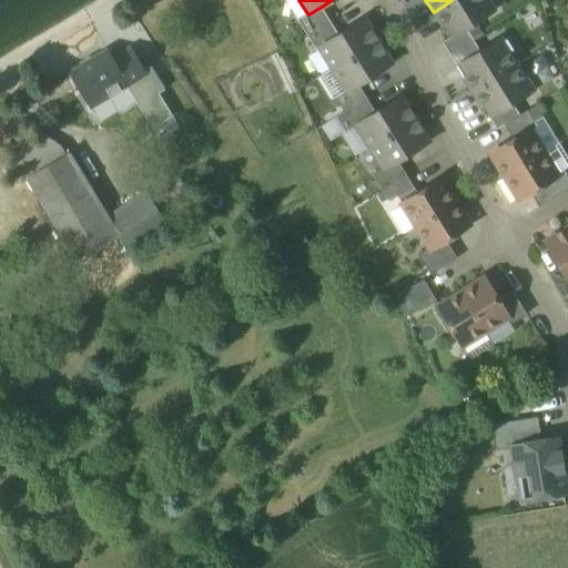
[(493,11),(486,0),(452,0),(434,12),(442,26),(445,23),(453,37),(465,29),(493,11)]
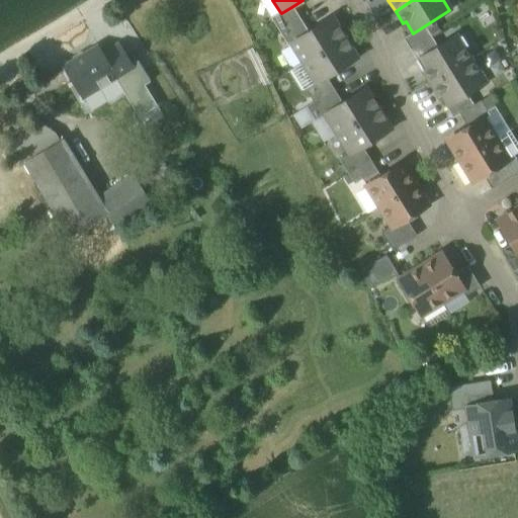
[(270,18),(278,32),(299,19),(291,7),(281,13),(280,12),(270,18)]
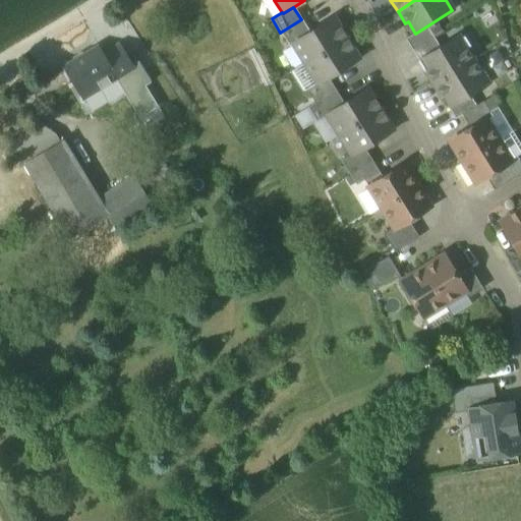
[(346,38),(343,32),(342,33),(340,29),(333,17),(309,33),(291,44),(292,45),(304,64),(346,38)]
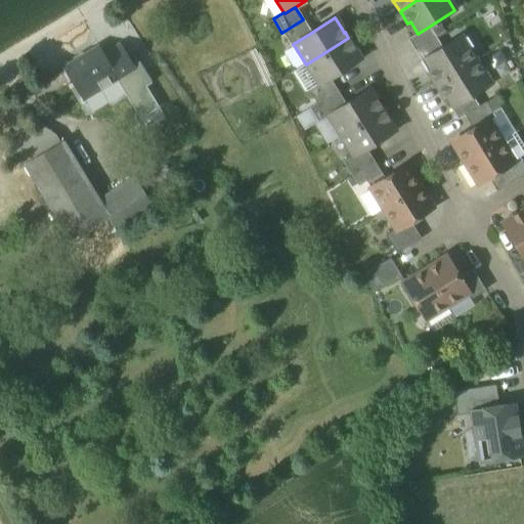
[(311,33),(303,19),(281,33),(291,47),(294,45),(293,44),(311,33)]
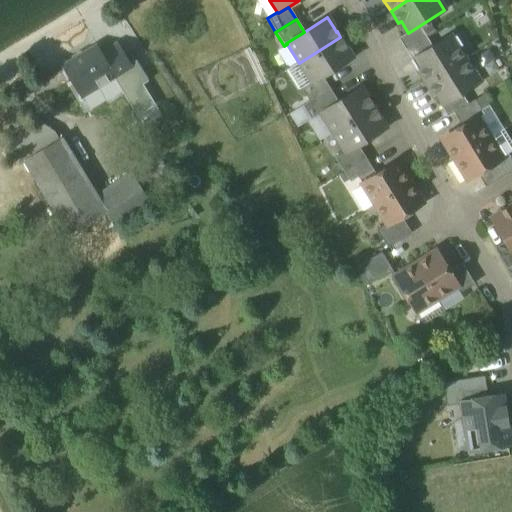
[(398,38),(405,49),(425,36),(419,26),(408,33),(398,38)]
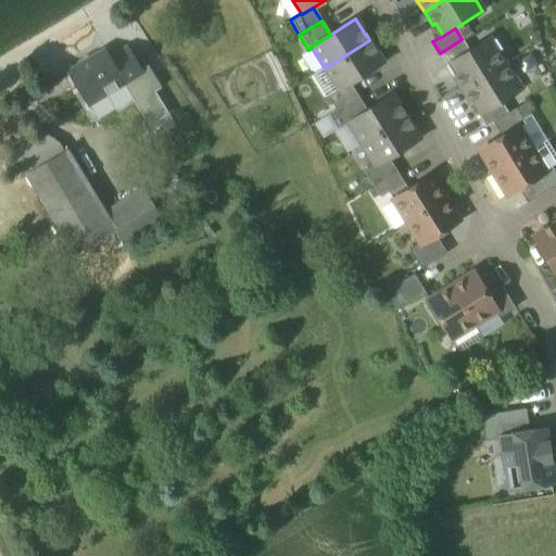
[(450,64),(457,75),(462,83),(458,85),(463,90),(505,64),(489,38),(469,50),(449,63),(450,64)]
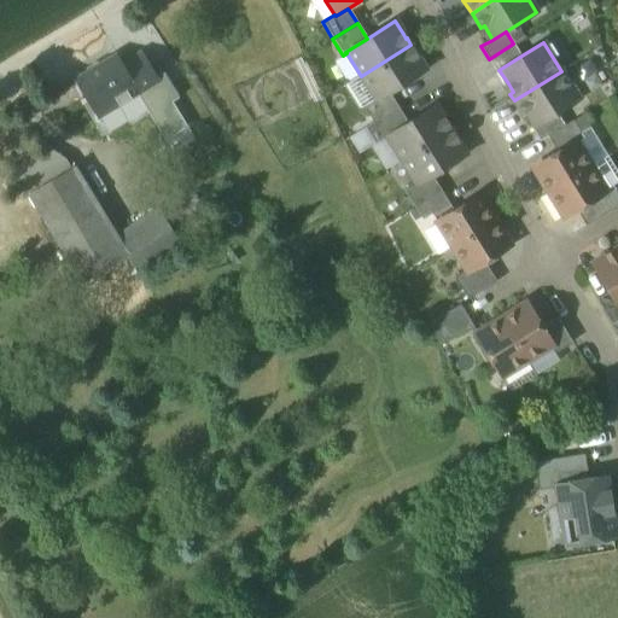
[(522,56),(513,44),(489,59),(496,73),(500,71),(499,70),(522,56)]
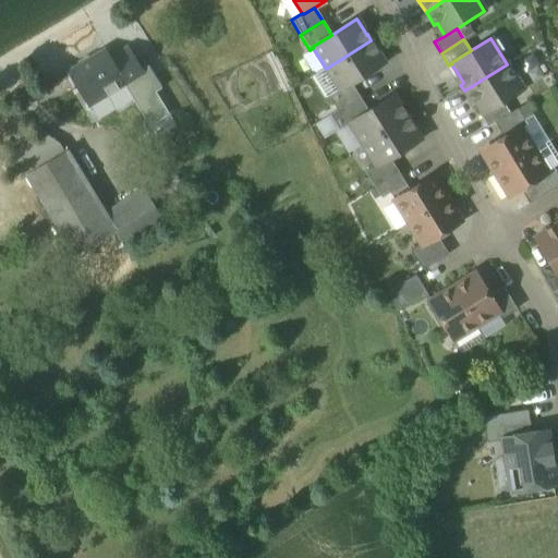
[(384,63),(376,51),(374,48),(375,47),(371,40),(326,69),(339,89),(339,91),(351,84),(384,63)]
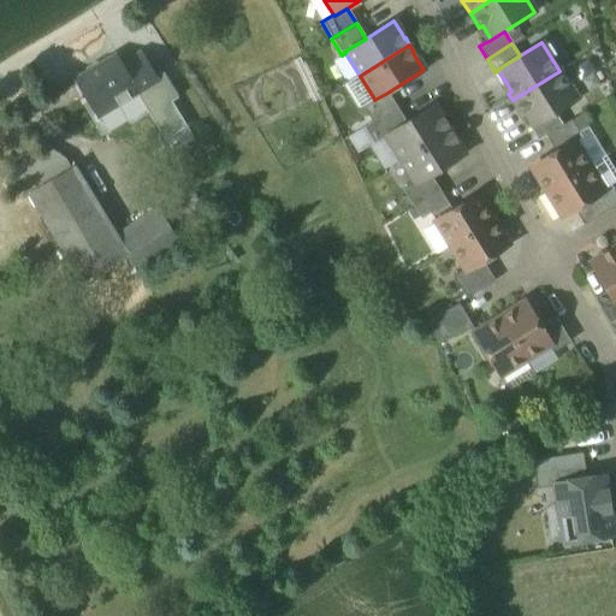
[(100,66),(76,81),(86,96),(84,98),(96,117),(136,93),(158,80),(141,52),(120,64),(117,57),(100,67),(100,66)]
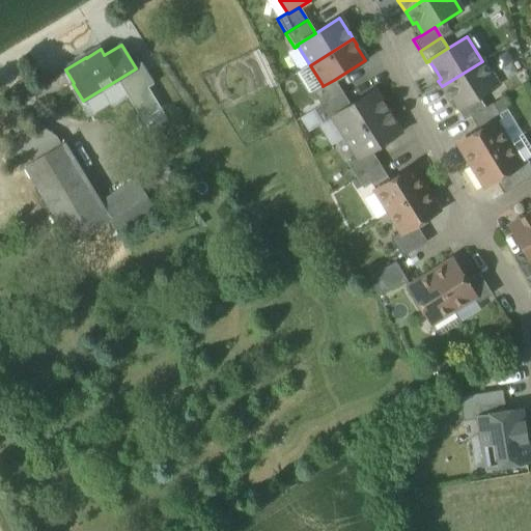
[(442,86),(445,92),(447,90),(451,96),(458,108),(459,109),(478,98),(498,86),(482,61),(442,86)]
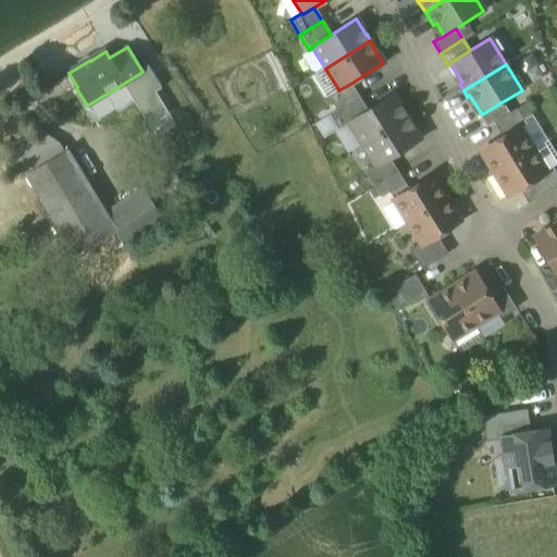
[(325,98),(327,97),(338,89),(325,69),(312,76),(325,98)]
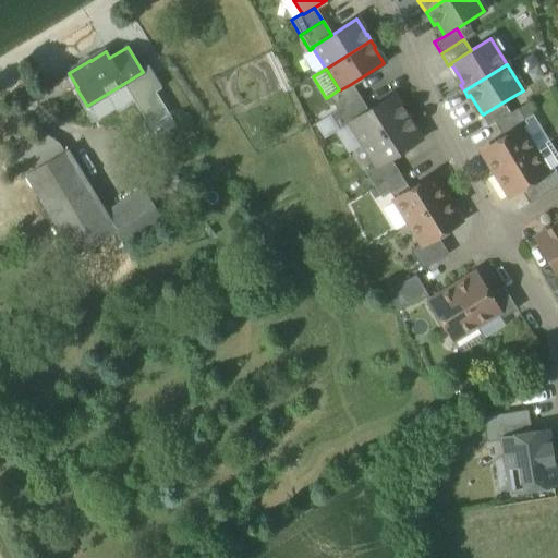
[(123,84),(148,126),(169,114),(143,72),(123,84)]
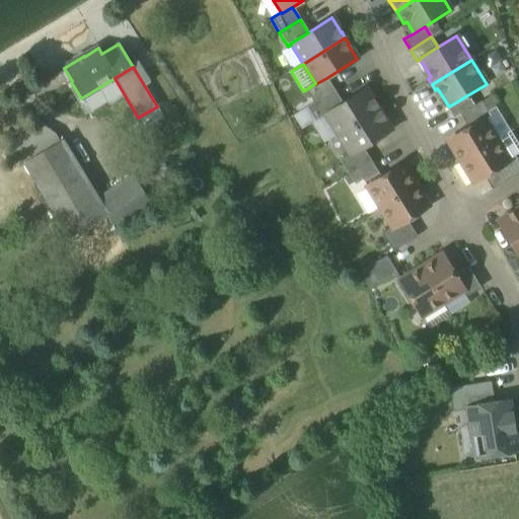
[(305,90),(313,103),(335,90),(326,78),(315,84),(315,83),(305,90)]
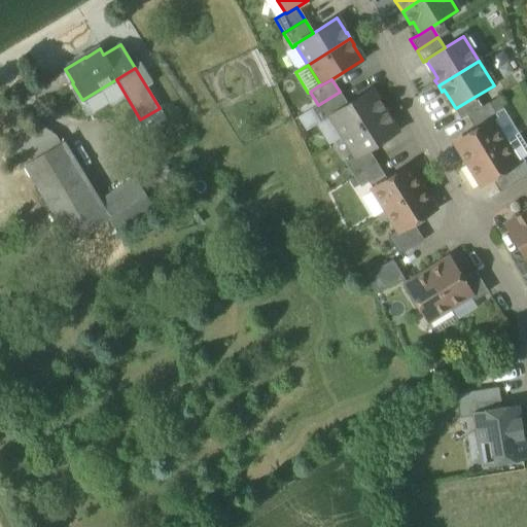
[(385,110),(381,104),(380,105),(378,101),(372,91),(347,105),(329,116),(329,117),(342,137),(385,110)]
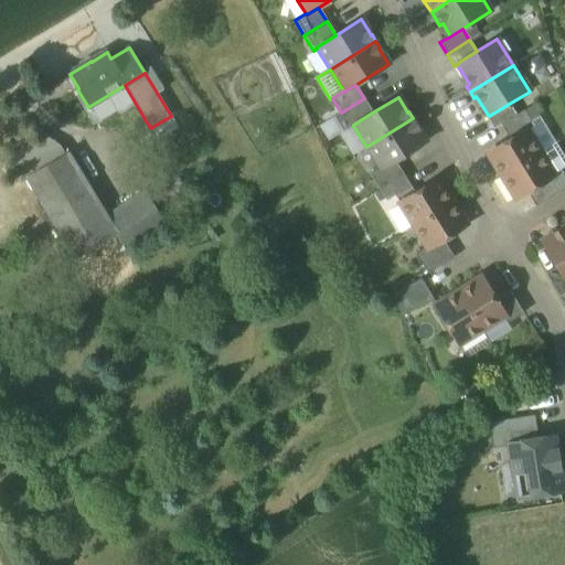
[(372,113),(364,98),(341,113),(333,117),(342,132),(353,126),(353,125),(372,113)]
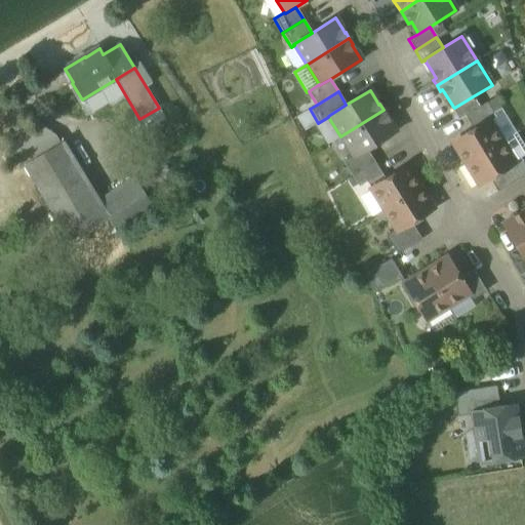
[(458,120),(465,116),(479,107),(473,96),(454,108),(453,107),(451,109),(458,120)]
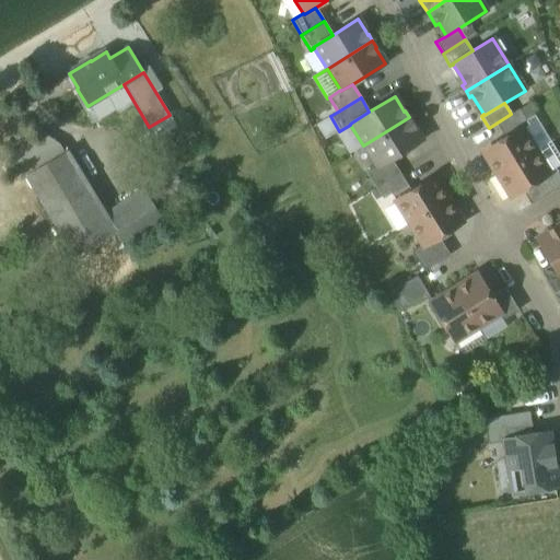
[(518,109),(511,114),(496,124),(505,138),(522,128),(522,129),(528,126),(518,109)]
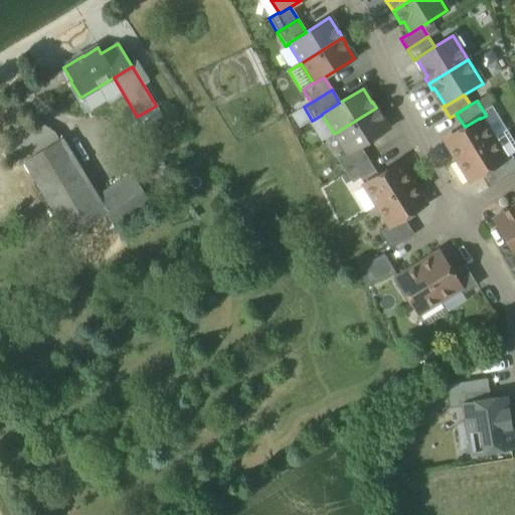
[(299,129),(309,123),(312,121),(304,107),(291,115),(299,129)]
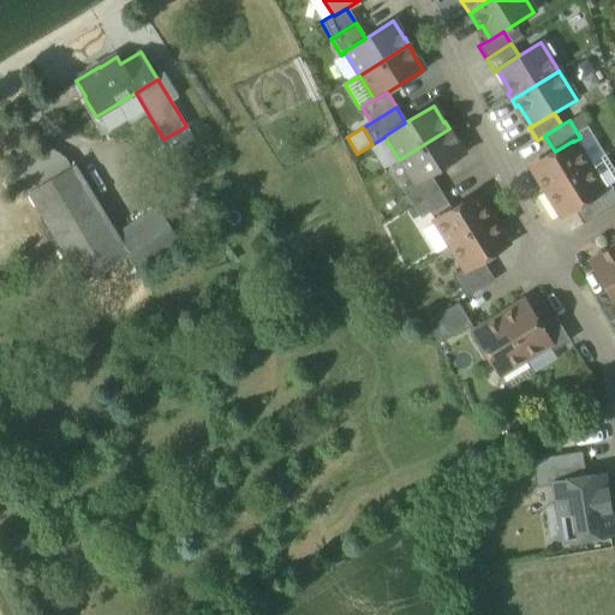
[(464,154),(455,141),(453,137),(454,137),(449,129),(399,160),(413,183),(415,185),(430,175),(464,154)]
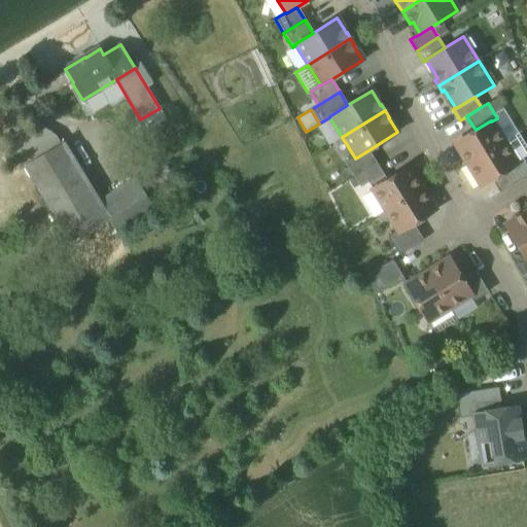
[(328,145),(342,137),(329,117),(319,124),(316,126),(328,145)]
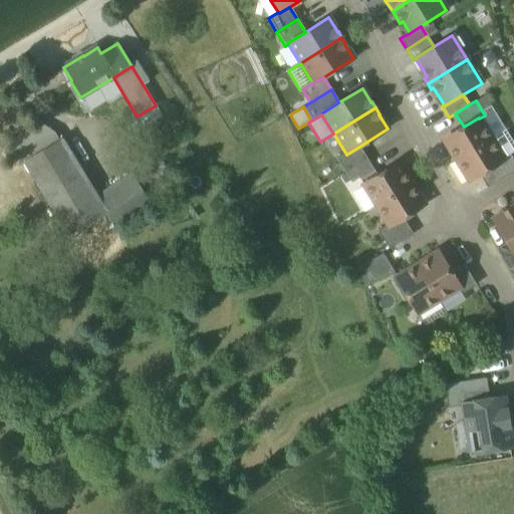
[(443,140),(456,161),(491,139),(479,118),(479,117),(464,126),(443,140)]
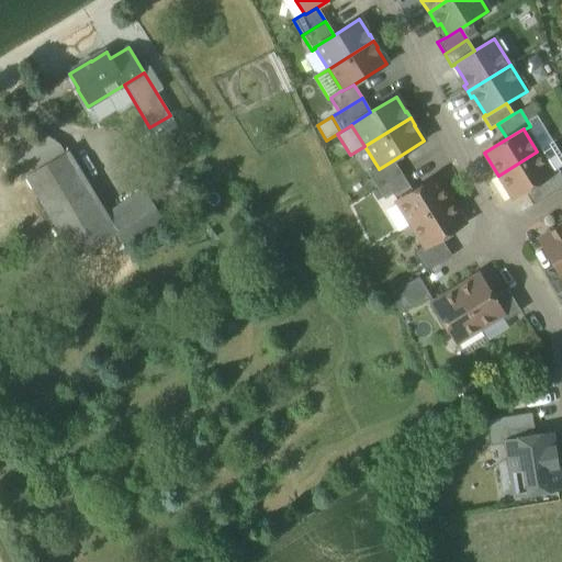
[(11,153),(27,180),(65,157),(58,145),(43,134),(11,153)]
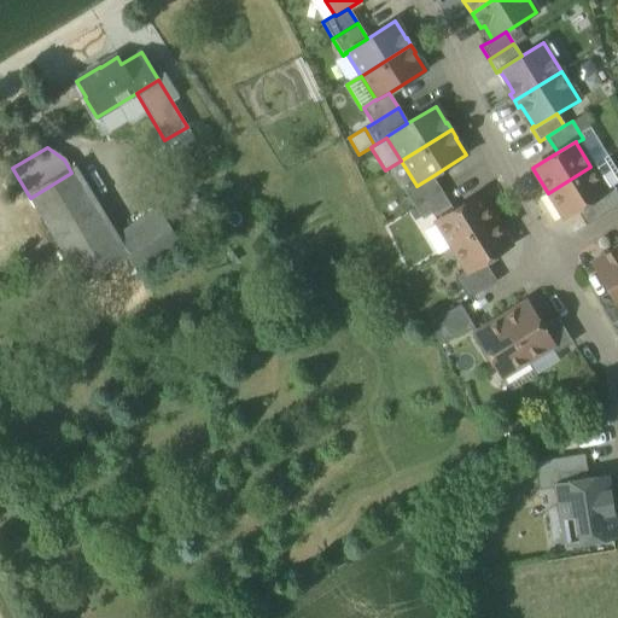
[(605,190),(590,167),(548,193),(564,217),(576,210),(600,194),(606,191),(605,190)]
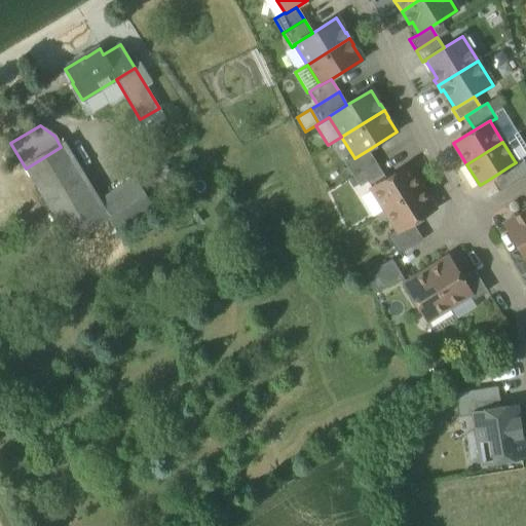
[(70,241),(78,236),(105,220),(97,205),(61,147),(26,168),(70,241)]
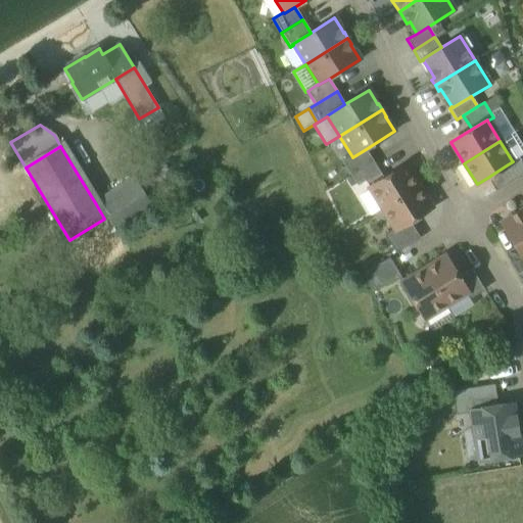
[(342,161),(350,176),(373,161),(366,149),(352,157),(351,155),(342,161)]
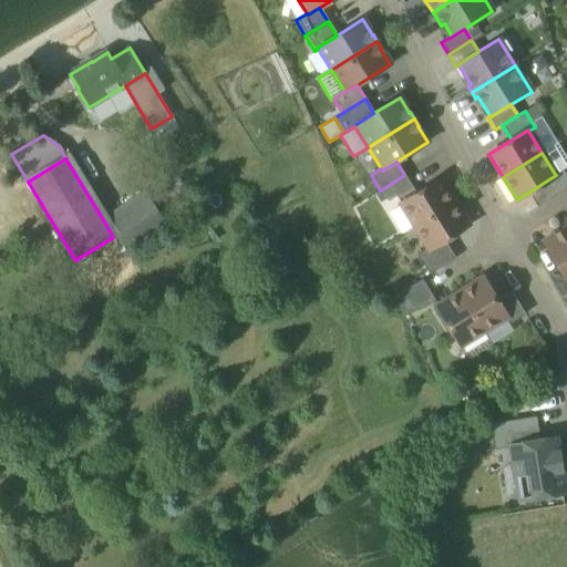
[(550,178),(559,194),(566,188),(566,179),(562,171),(555,174),(556,175),(550,178)]
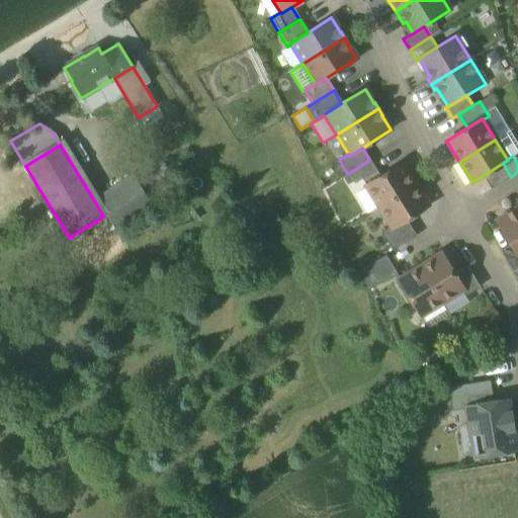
[(377,172),(369,160),(347,174),(354,184),(361,179),(362,181),(377,172)]
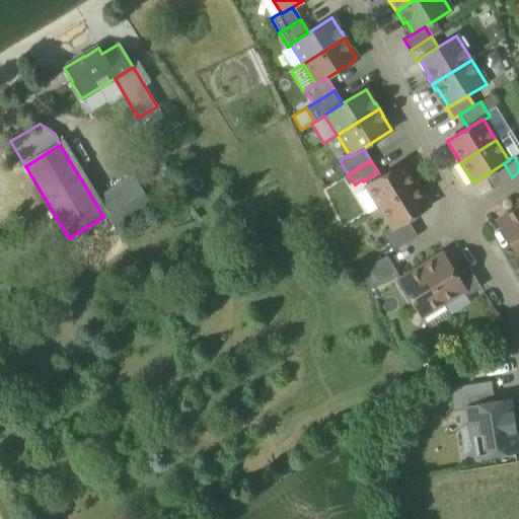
[(484,176),(492,190),(512,177),(504,163),(484,176)]
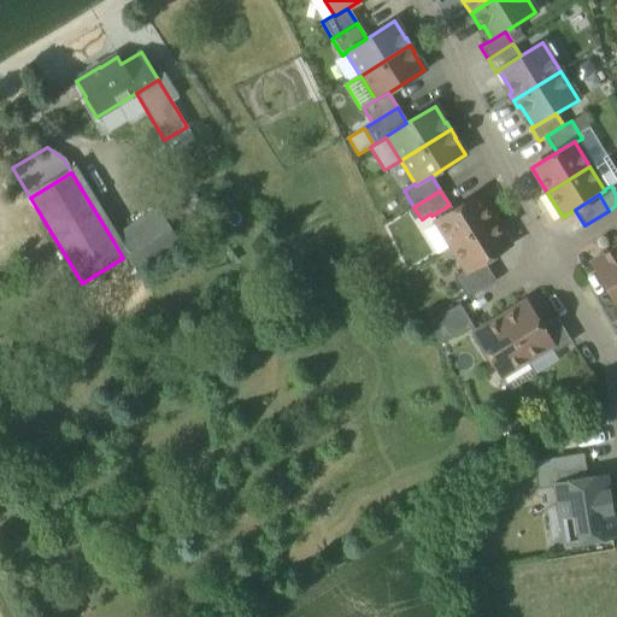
[(435,222),(451,247),(493,221),(477,197),(435,222)]
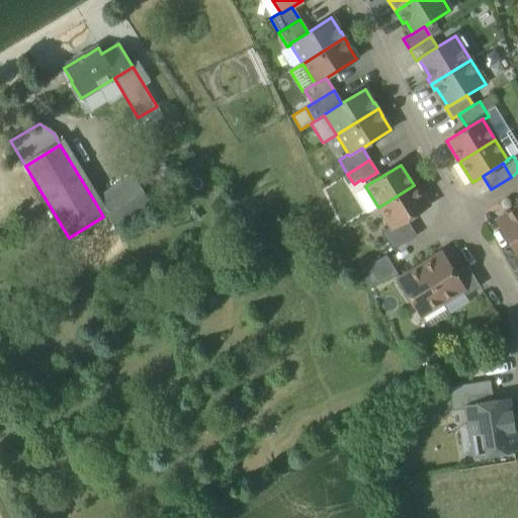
[(103,217),(112,232),(150,205),(131,178),(95,202),(103,217)]
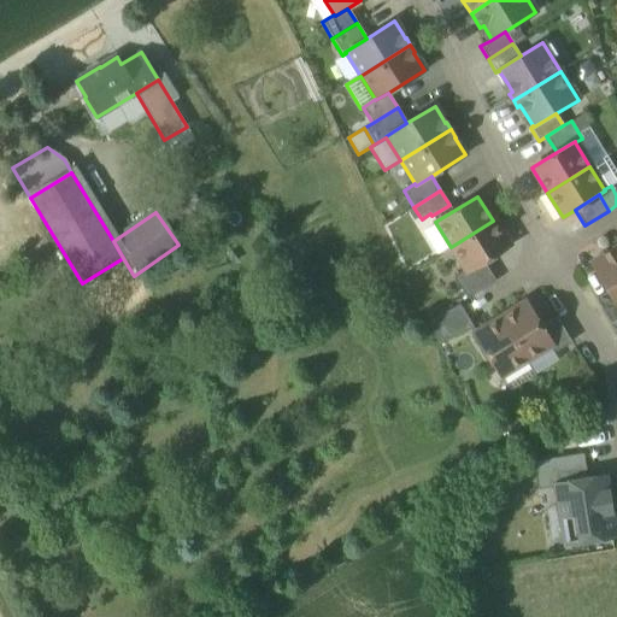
[(509,245),(493,221),(451,247),(465,270),(466,271),(482,262),(509,245)]
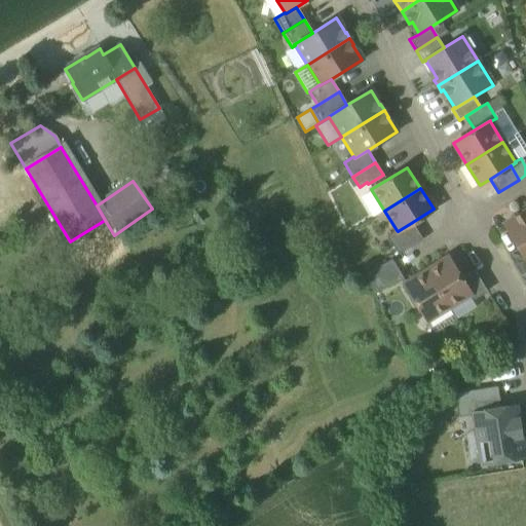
[(525,214),(524,211),(518,215),(518,216),(515,218),(503,225),(518,249),(525,261),(525,214)]
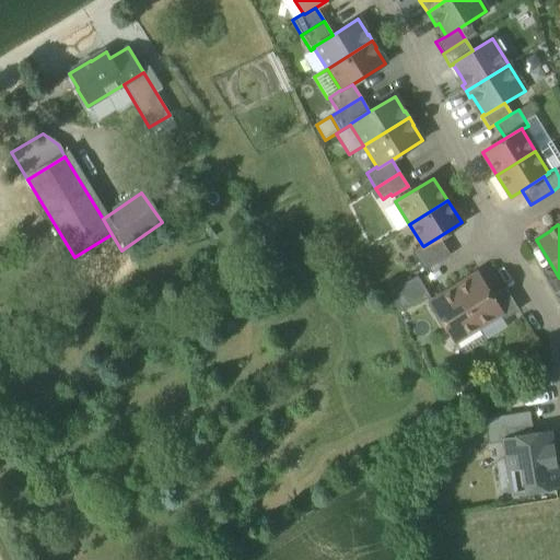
[(83,252),(94,269),(121,251),(112,234),(83,252)]
